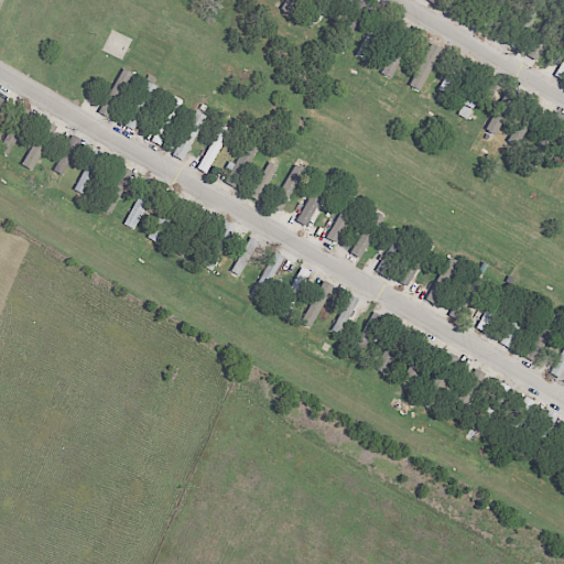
[(285,0),(280,11),(290,15),(297,0),(285,0)]
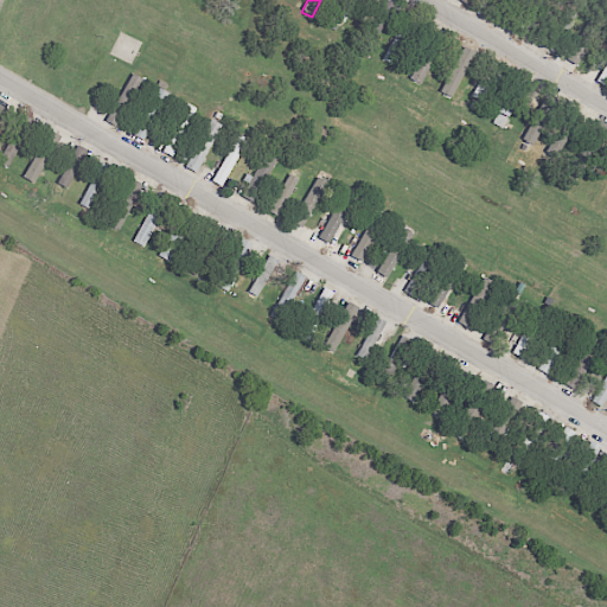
[(423,84),(436,46),(421,42),(420,45),(407,40),(414,20),(401,16),(385,62),(402,66),(402,65),(413,69),(409,80),(423,84)]
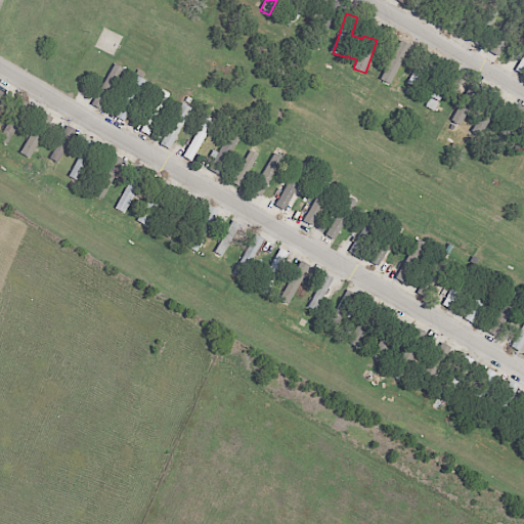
[(498,56),(508,40),(494,32),(485,49),(498,56)]
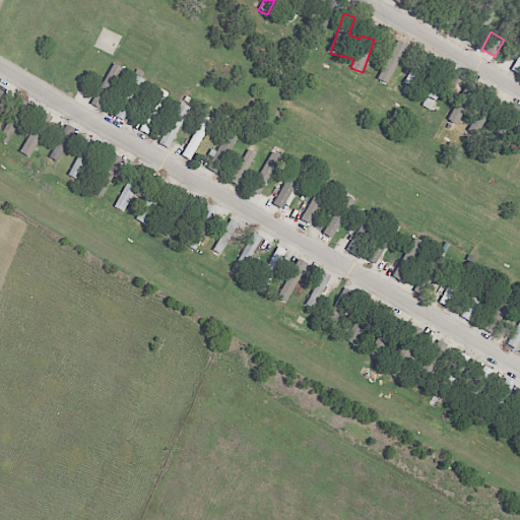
[(519,53),(511,69),(518,74),(519,71),(519,53)]
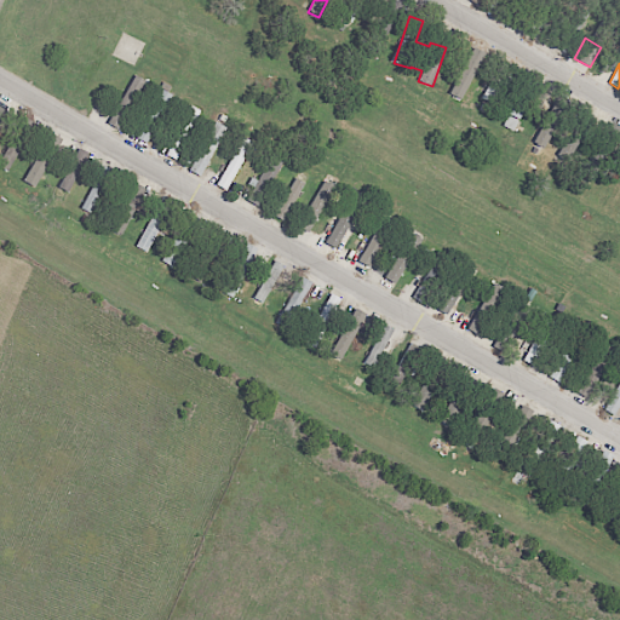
[(109,121),(122,127),(143,79),(133,75),(119,108),(115,107),(109,121)]
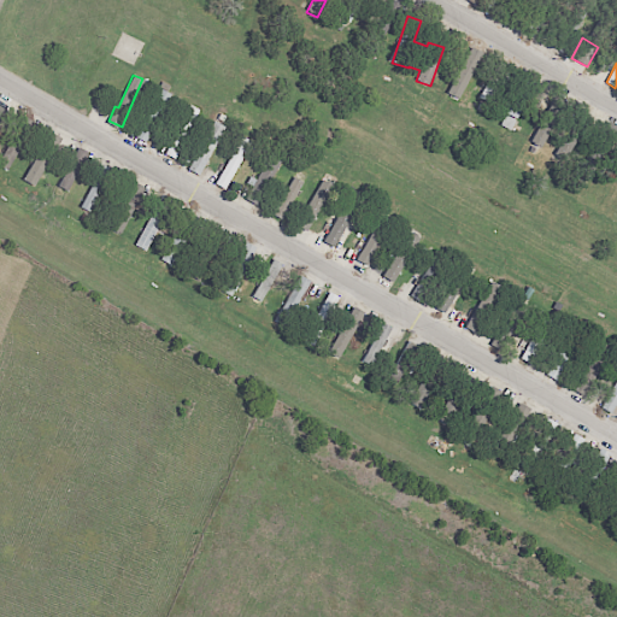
[(477,99),(495,107),(506,84),(489,76),(477,99)]
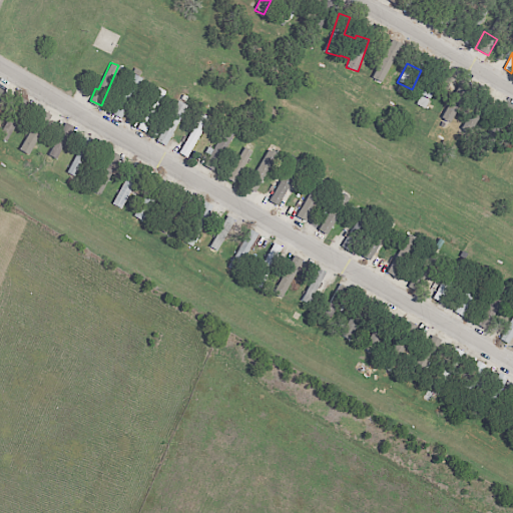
[(431,100),(439,76),(431,73),(422,96),(431,100)]
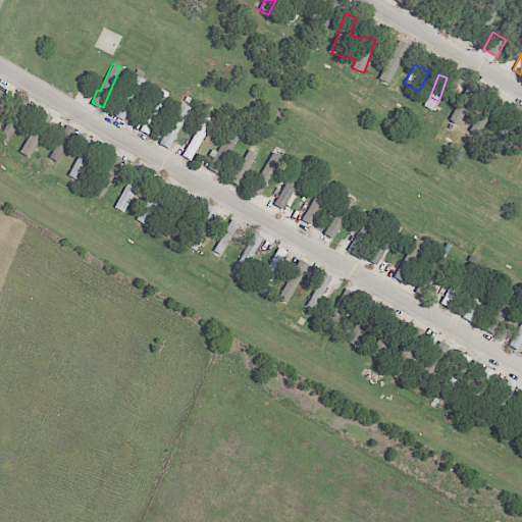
[(115,118),(127,121),(142,79),(134,75),(126,99),(116,96),(113,107),(117,108),(115,118)]
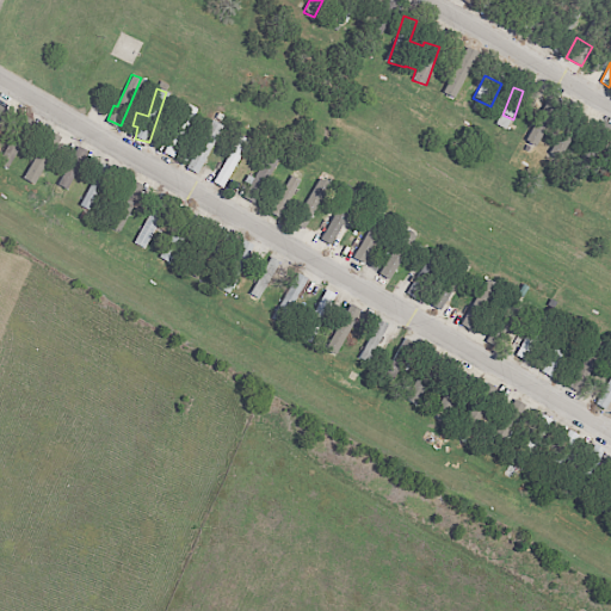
[(162,153),(173,159),(197,109),(186,104),(162,153)]
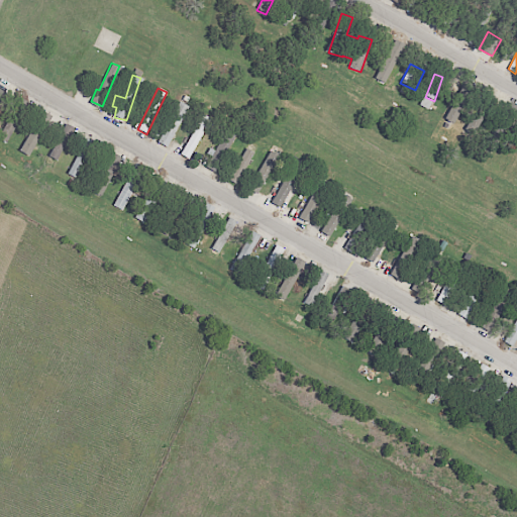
[(467,103),(455,96),(442,118),(453,125),(467,103)]
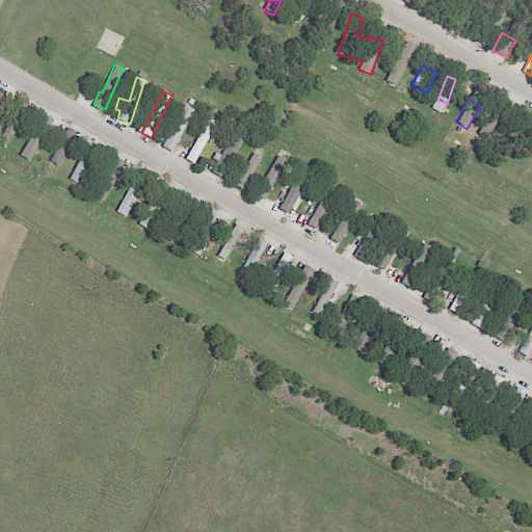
[(162,148),(173,152),(193,110),(184,105),(162,148)]
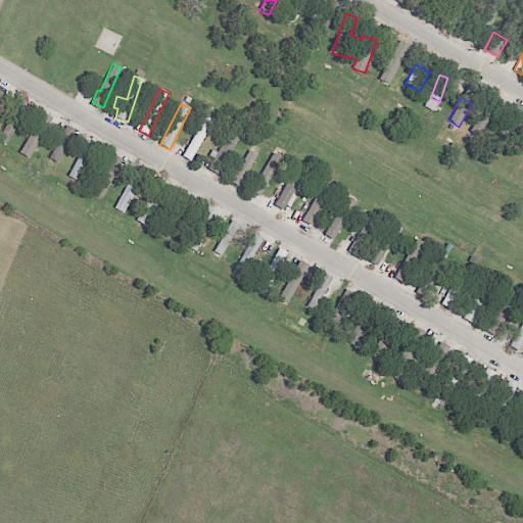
[(470,133),(479,137),(490,113),(481,108),(470,133)]
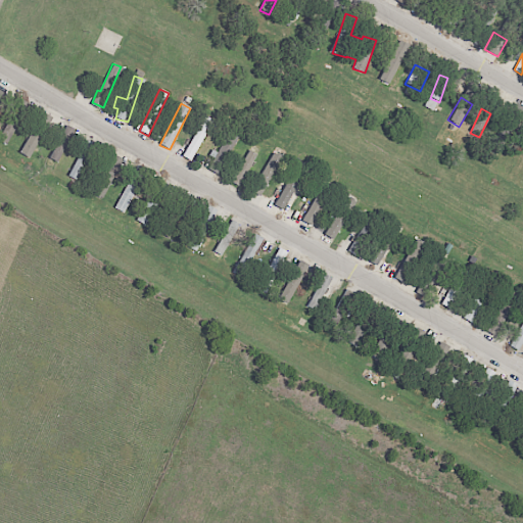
[(18,152),(29,158),(51,117),(41,111),(18,152)]
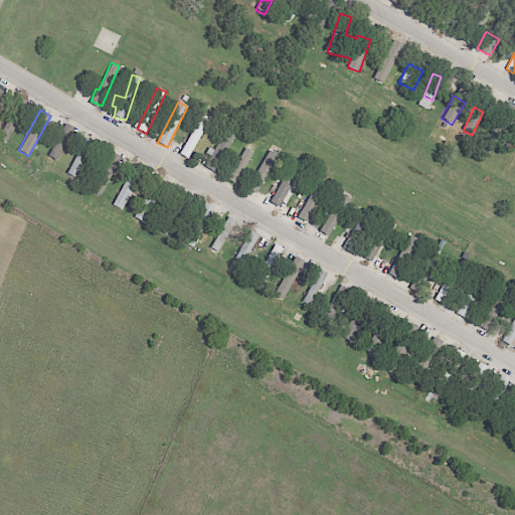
[(209,119),(201,114),(180,155),(188,159),(209,119)]
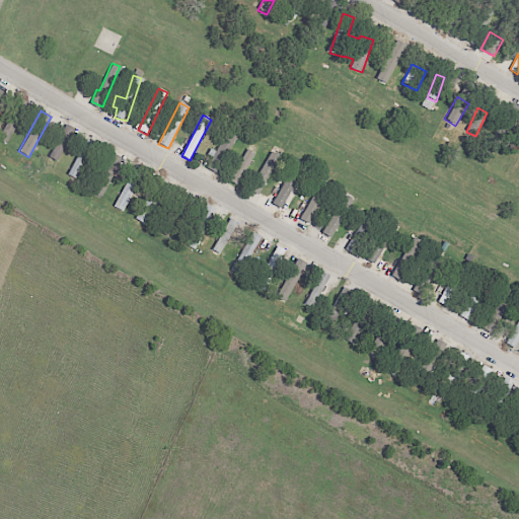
[(69,137),(60,133),(49,157),(57,161),(69,137)]
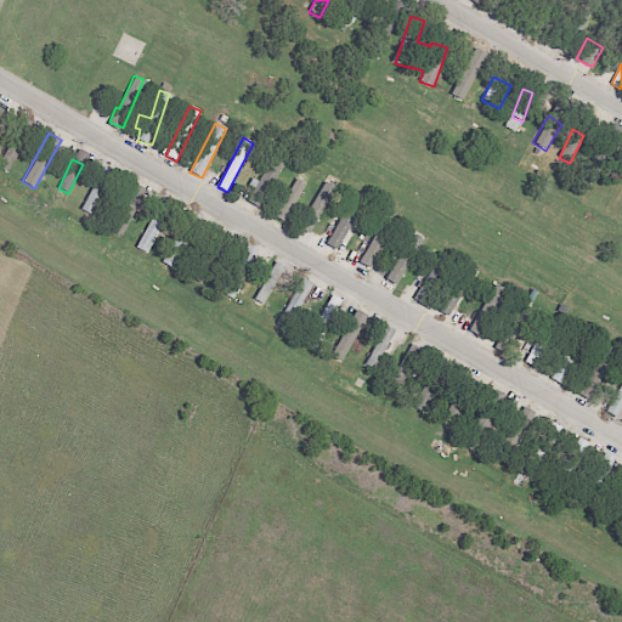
[(82,210),(91,215),(111,171),(102,167),(82,210)]
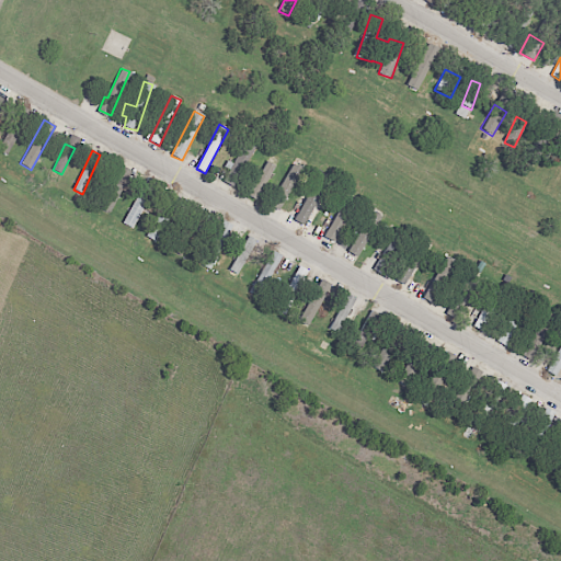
[(250,196),(259,201),(274,164),(264,161),(250,196)]
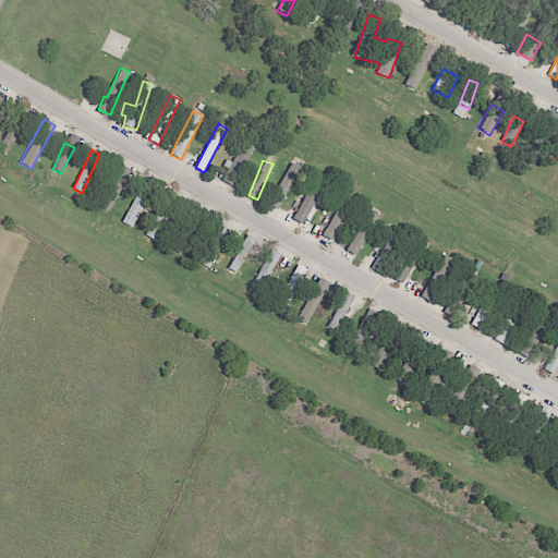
[(267,204),(277,210),(301,170),(291,164),(267,204)]
